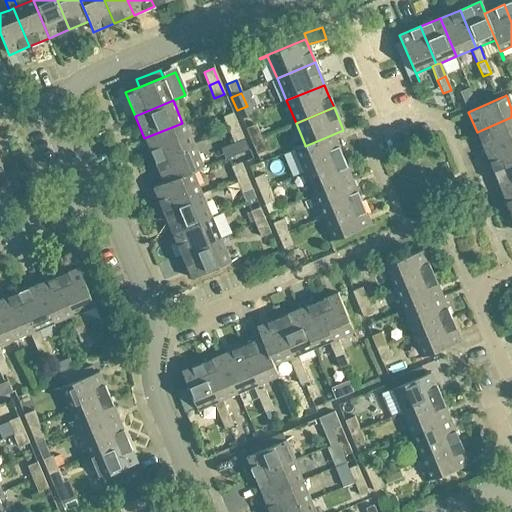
[(237,127),(232,114),(223,118),(228,131),(237,127)]
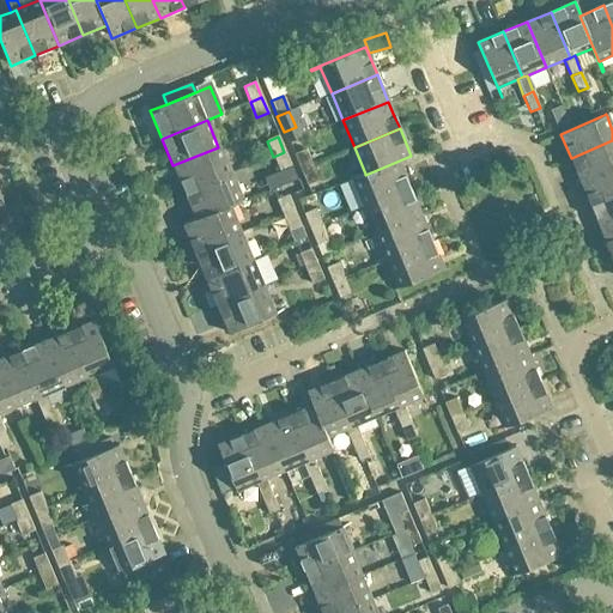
[(612,168),(612,140),(571,158),(581,182),(612,168)]
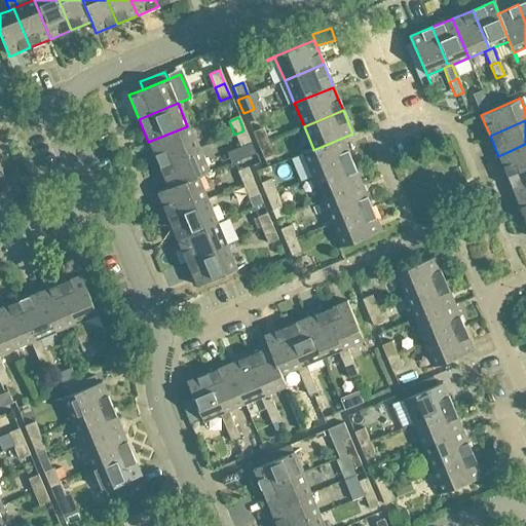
[(197,149),(187,126),(148,142),(158,165),(197,149)]
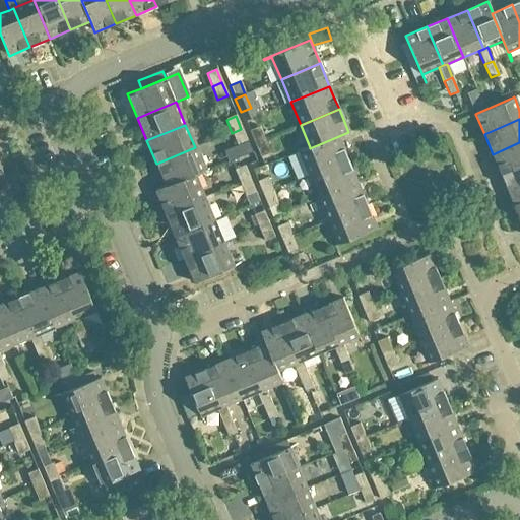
[(264,140),(259,128),(249,132),(255,145),(264,140)]
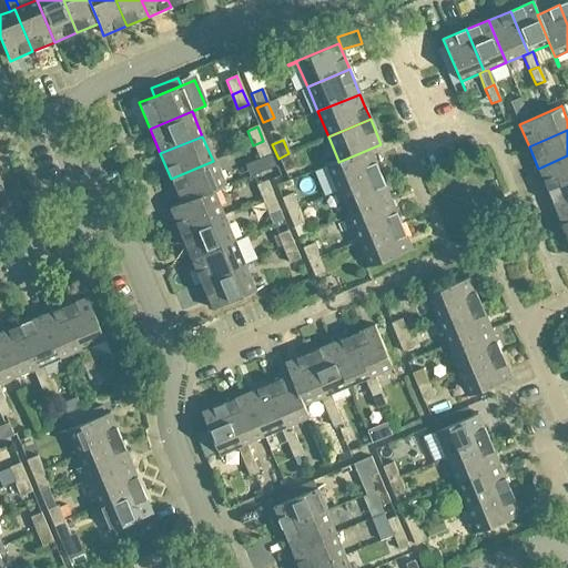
[(270,155),(263,141),(253,145),(259,160),(270,155)]
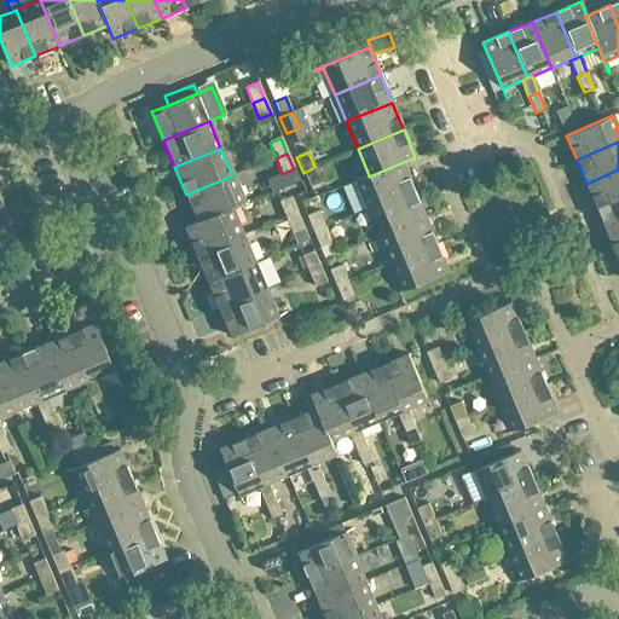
[(414,190),(403,163),(415,158),(415,157),(369,177),(369,175),(357,181),(368,209),(414,190)]
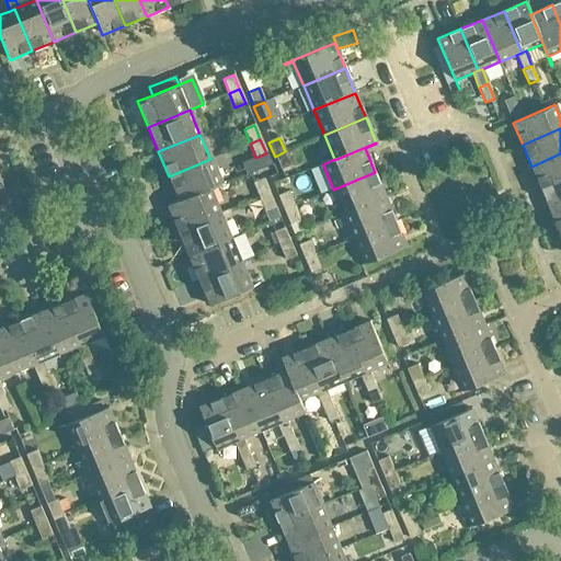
[(292,165),(285,151),(275,157),(281,170),(292,165)]
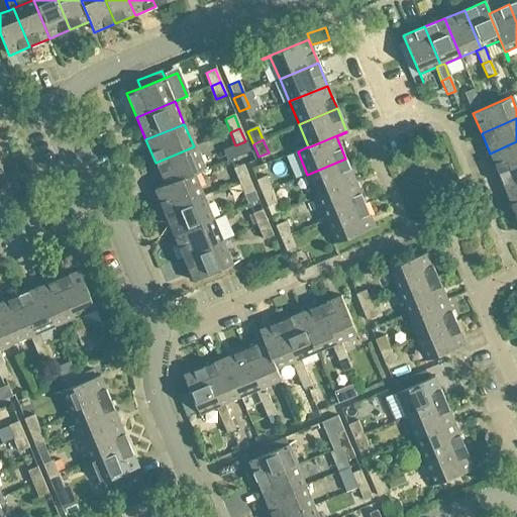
[(516,166),(516,141),(490,153),(499,174),(516,166)]
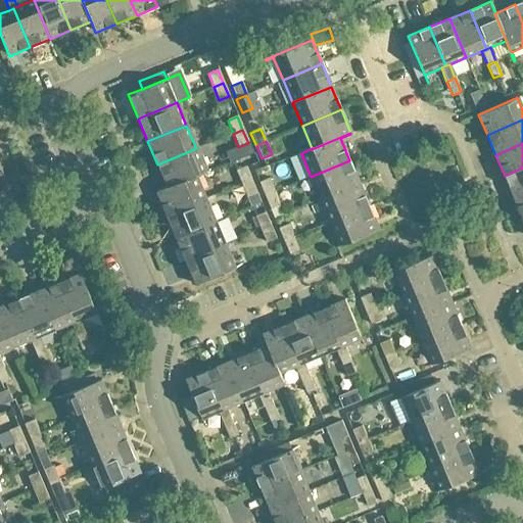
[(205,172),(196,148),(157,164),(167,188),(205,172)]
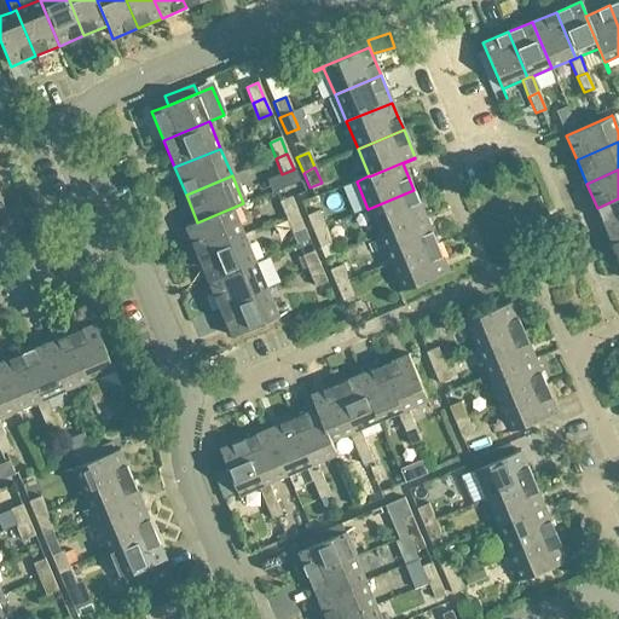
[(291,175),(268,186),(275,200),(298,189),(291,175)]
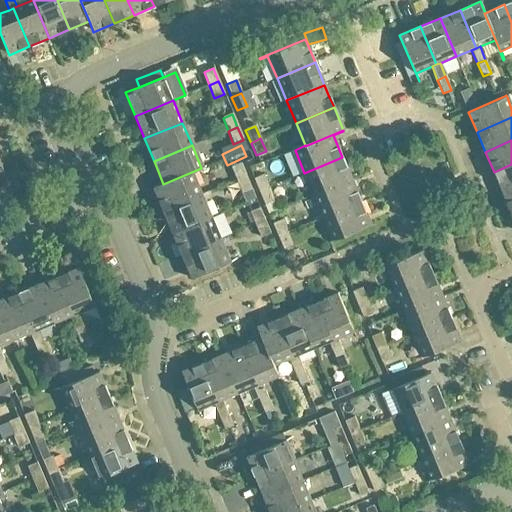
[(352,179),(342,157),(304,173),(314,195),(352,179)]
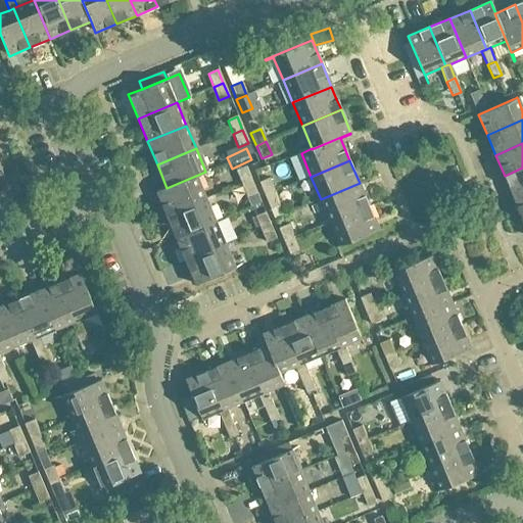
[(251,181),(246,168),(236,171),(242,184),(251,181)]
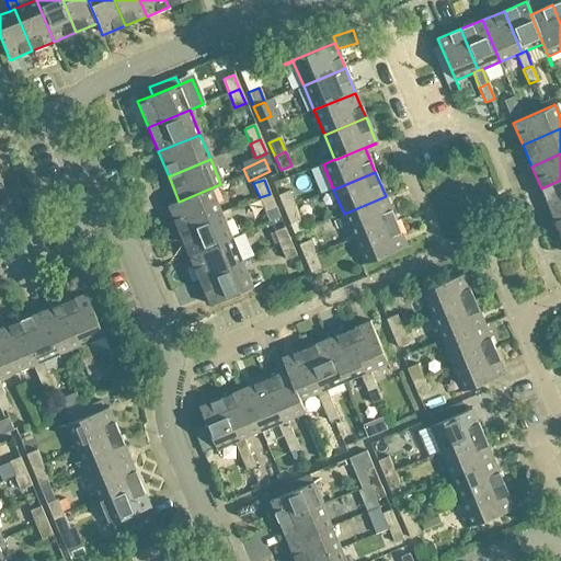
[(560,206),(560,180),(541,189),(550,210),(560,206)]
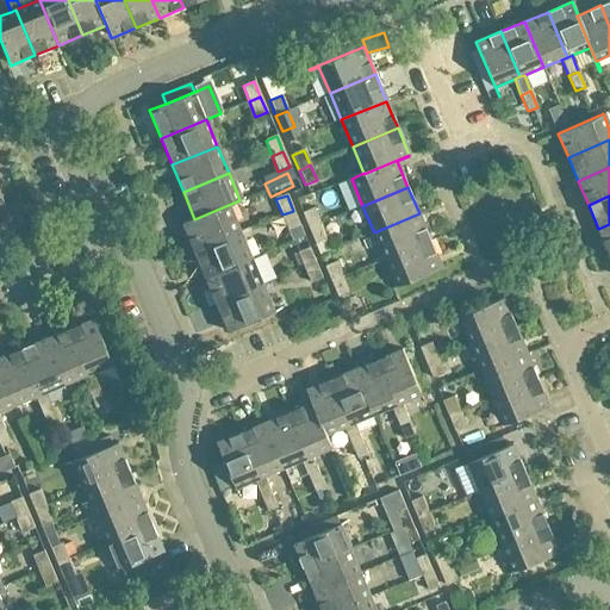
[(238,232),(228,206),(241,201),(240,200),(194,219),(182,224),(193,251),(238,232)]
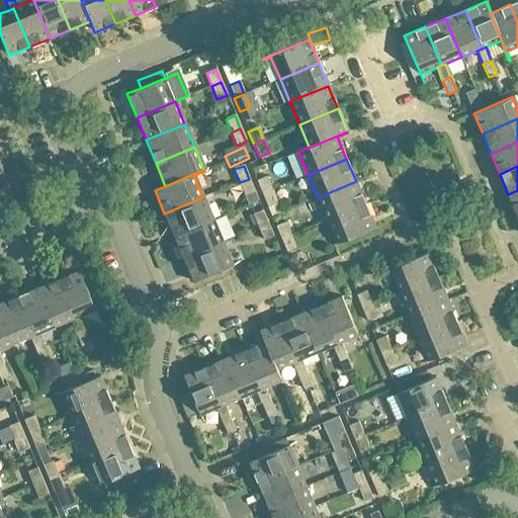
[(272,190),(266,177),(257,181),(262,194),(272,190)]
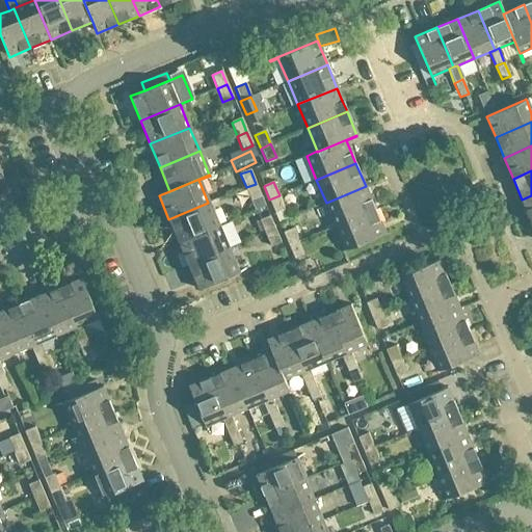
[(0,211),(15,206),(5,184),(0,186),(0,211)]
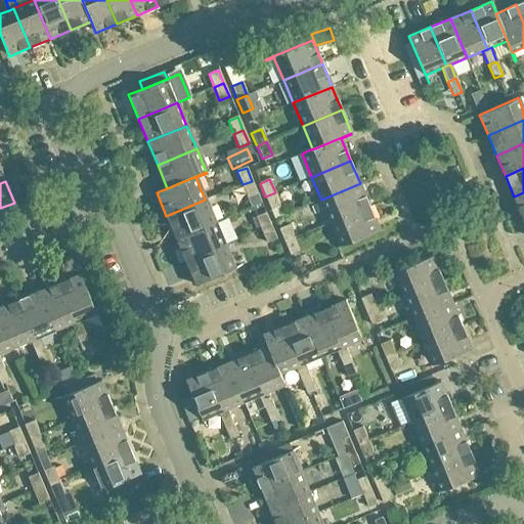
[(257,194),(252,181),(243,184),(248,198),(257,194)]
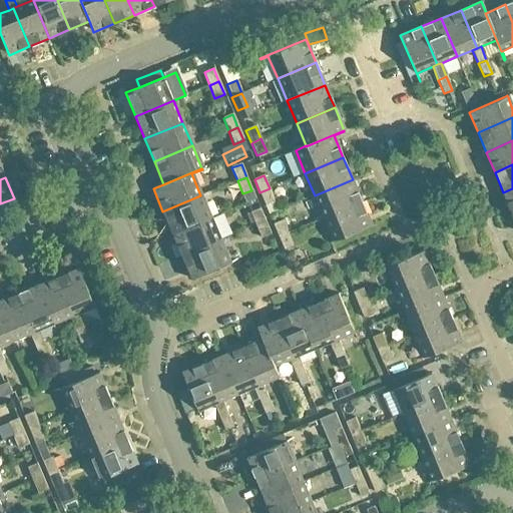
[(362,202),(353,179),(315,195),(324,218),(362,202)]
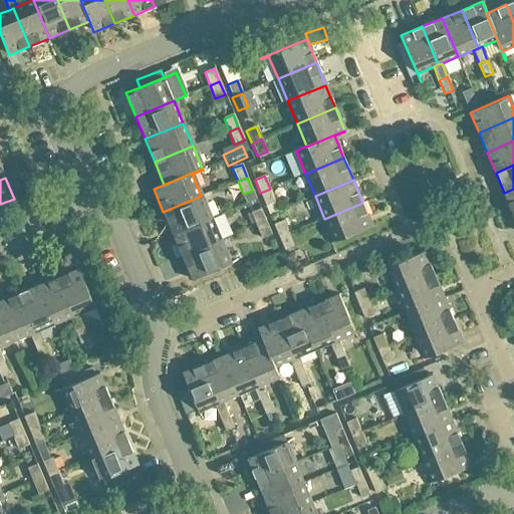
[(275,202),(270,189),(260,193),(265,206),(275,202)]
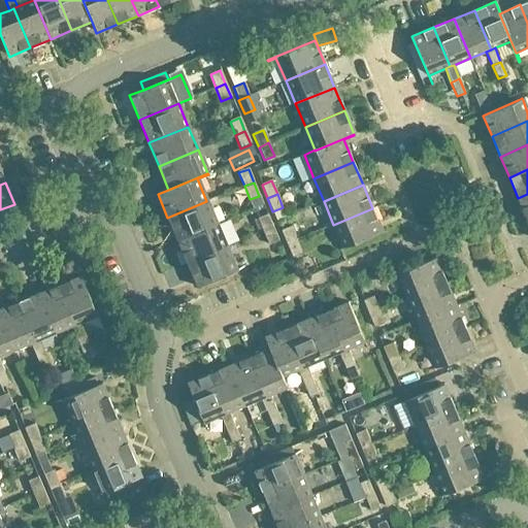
[(527,218),(527,194),(518,198),(527,219),(527,218)]
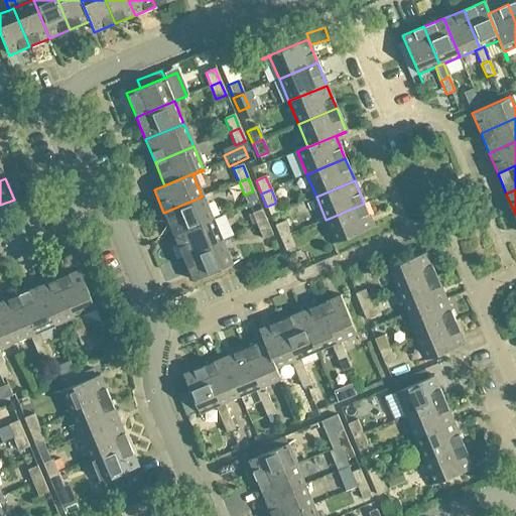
[(212,219),(202,197),(163,213),(173,235),(212,219)]
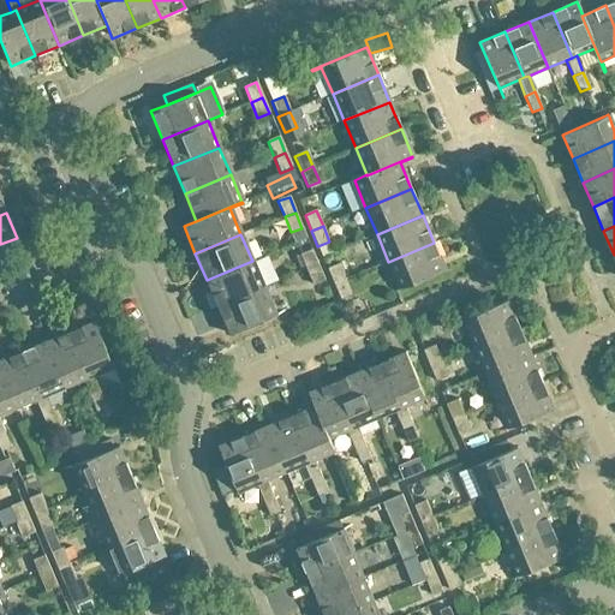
[(446,270),(434,243),(388,262),(400,290),(446,270)]
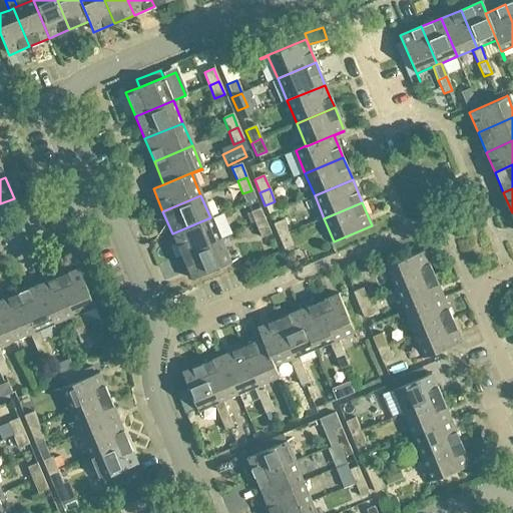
[(266,221),(260,208),(250,212),(257,225),(266,221)]
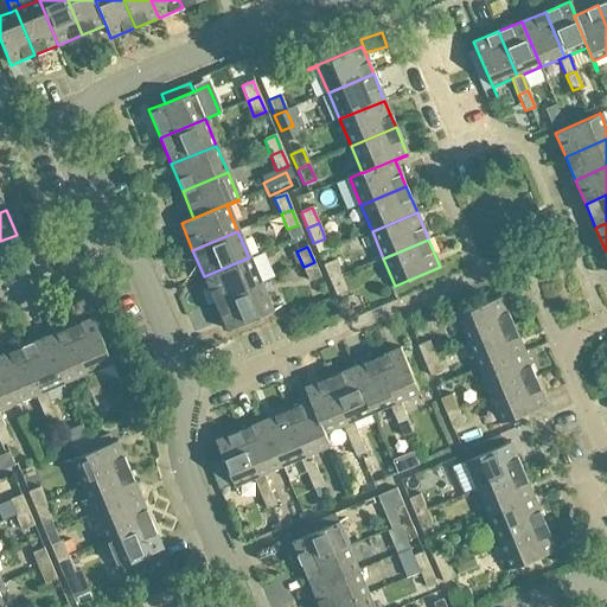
[(260,285),(249,257),(204,276),(215,304),(260,285)]
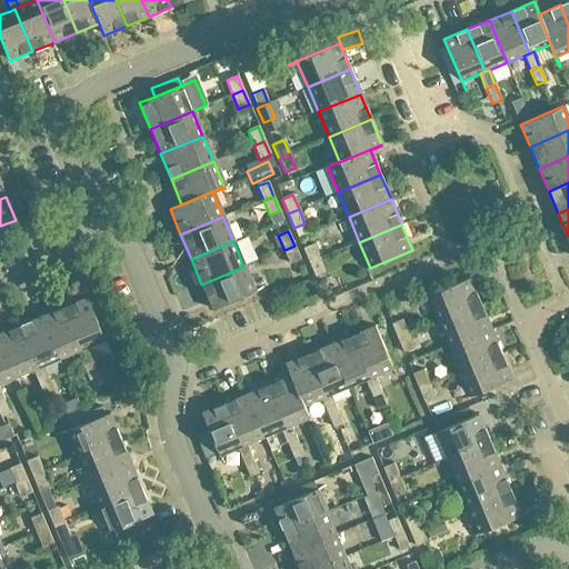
[(300,260),(295,246),(285,250),(290,265),(300,260)]
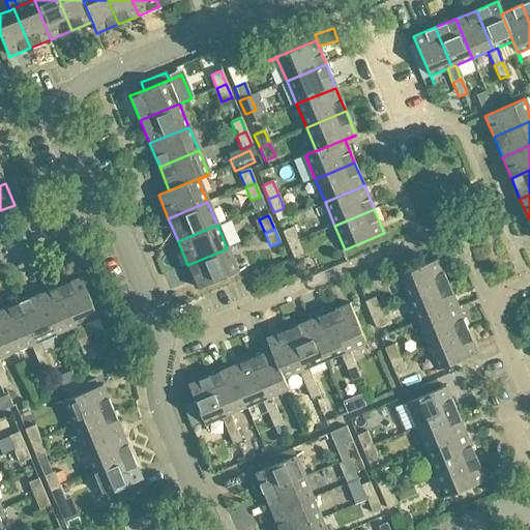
[(298,241),(292,229),(283,232),(288,245),(298,241)]
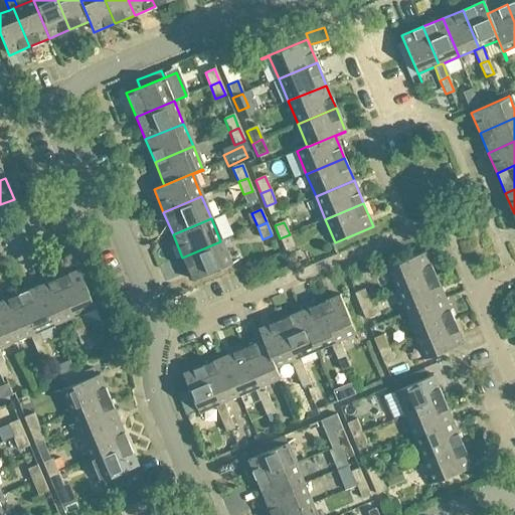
[(295,247),(290,234),(280,238),(285,251),(295,247)]
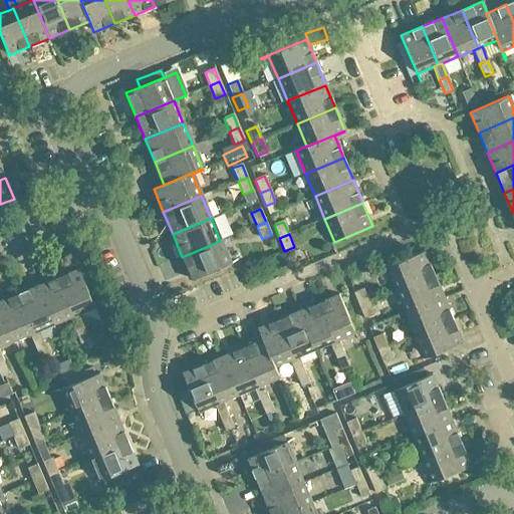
[(230,264),(220,241),(182,257),(192,280),(230,264)]
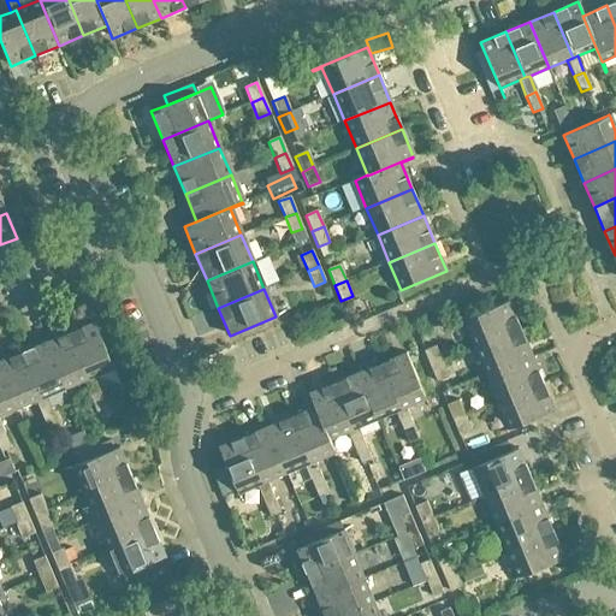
[(521,329),(509,301),(463,319),(475,348),(521,329)]
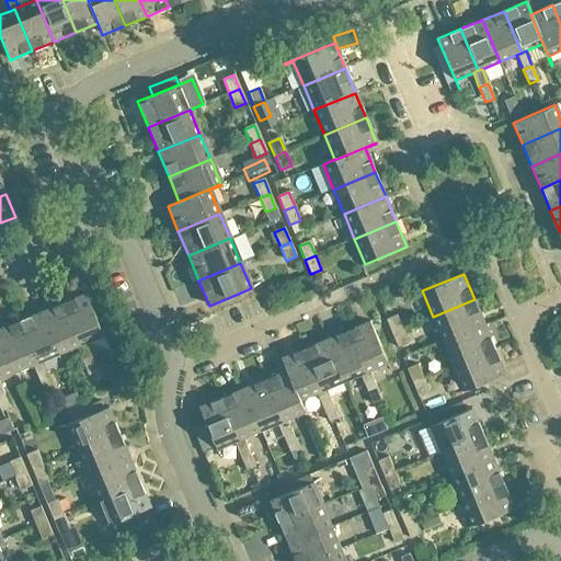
[(103,335),(86,294),(63,302),(80,345),(76,346),(82,362),(91,357),(84,343),(103,335)]
